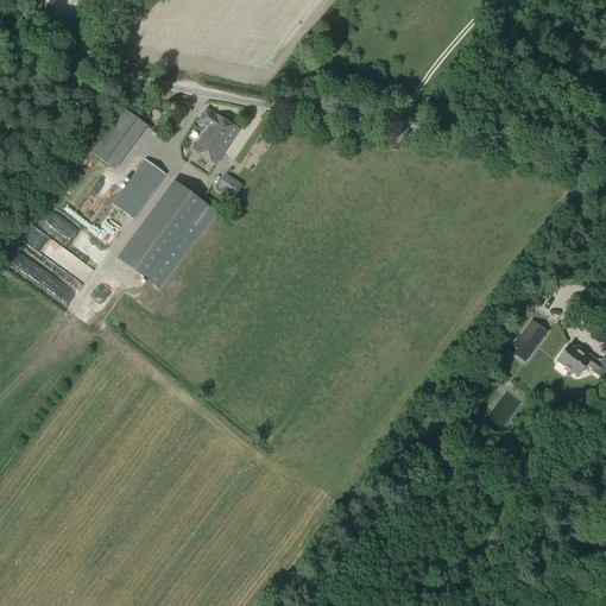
[(113,166),(145,121),(125,107),(93,151),(113,166)]
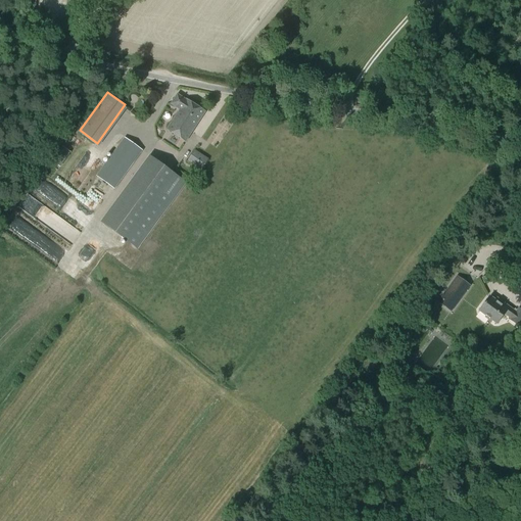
[(188,98),(179,92),(173,102),(182,108),(169,128),(187,140),(207,110),(188,98)]
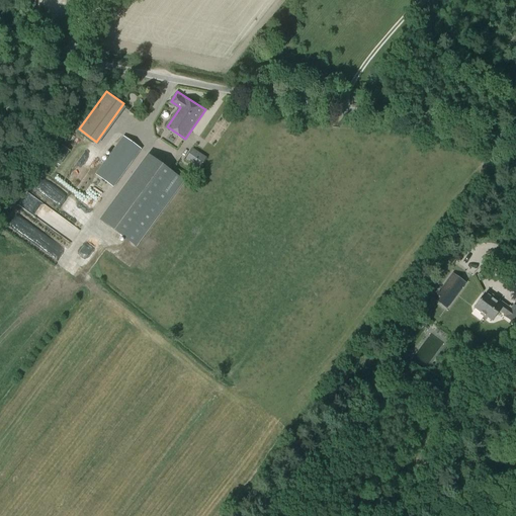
[(115,185),(143,148),(125,135),(98,173),(115,185)]
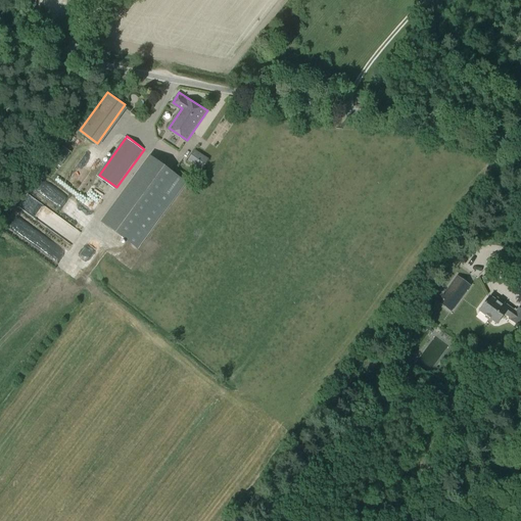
[(61,166),(72,150),(65,146),(55,160),(61,166)]
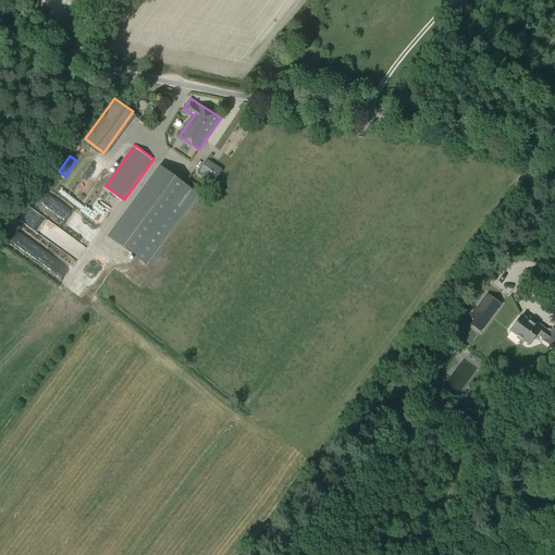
[(217,179),(223,168),(209,159),(201,170),(217,179)]
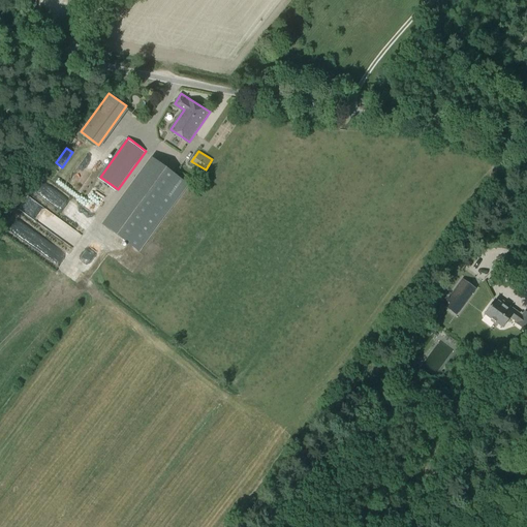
[(140,249),(188,182),(155,158),(106,224),(140,249)]
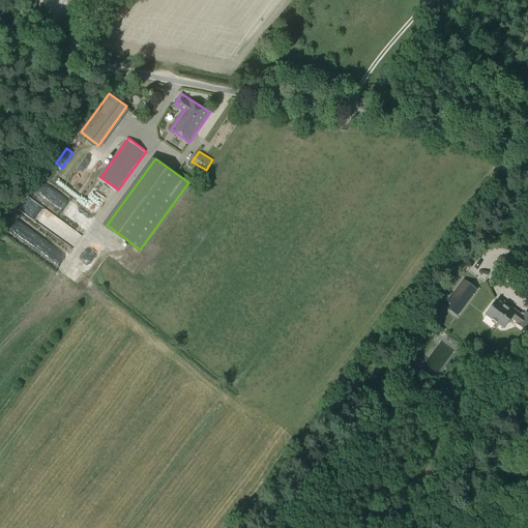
[(464,279),(446,303),(459,313),(476,288),(464,279)]
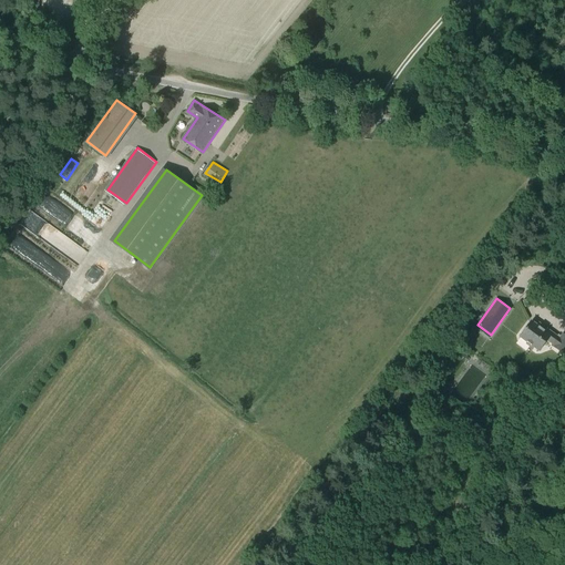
[(544,328),(534,320),(522,336),(540,349),(548,338),(556,345),(555,345),(564,351),(564,334),(562,337),(546,326),(544,328)]
